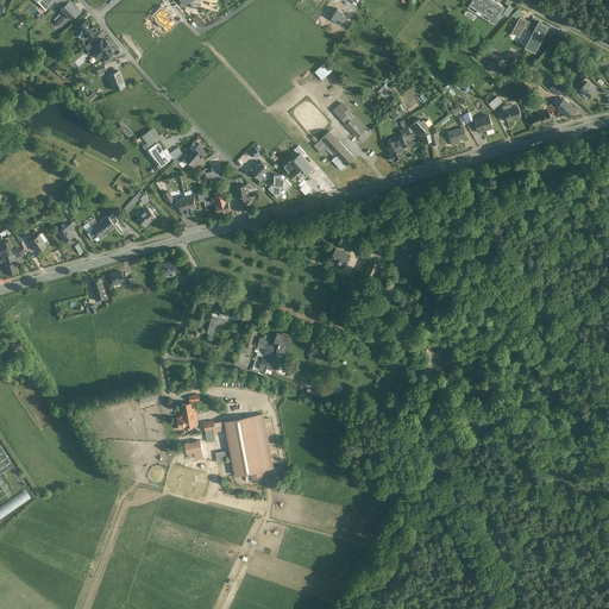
[(69,0),(64,5),(63,7),(62,6),(62,7),(63,10),(62,12),(64,14),(58,19),(56,22),(61,26),(73,14),(79,8),(69,0)]
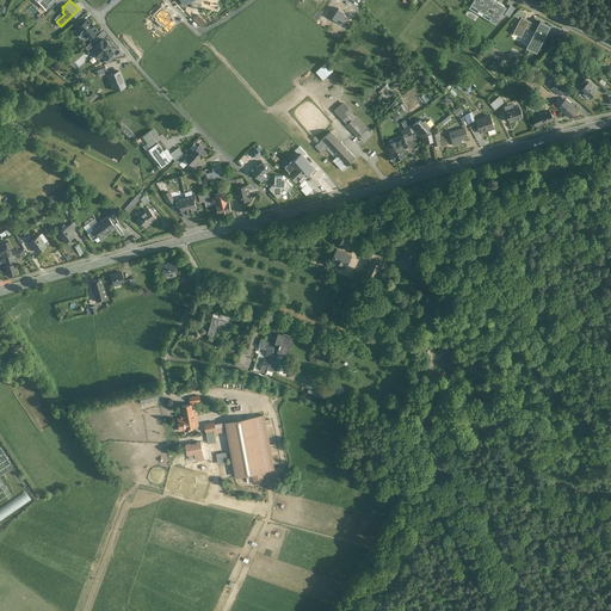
[(474,0),(470,5),(485,14),(493,0),(474,0)]
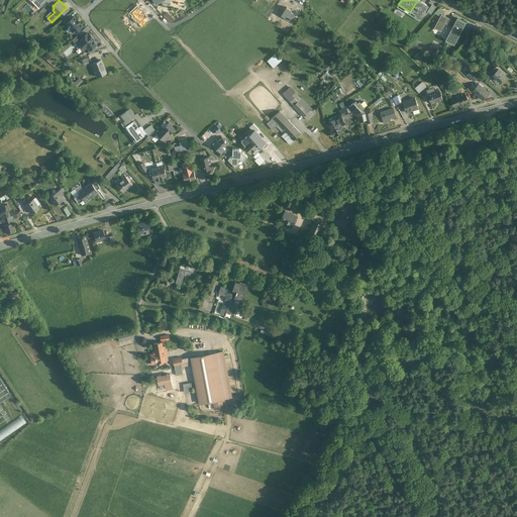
[(417,0),(410,12),(421,19),(429,7),(418,0),(417,0)]
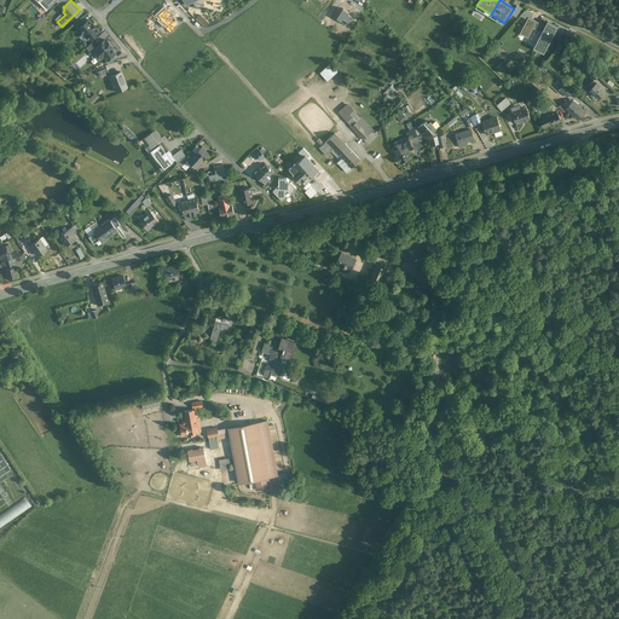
[(519,5),(513,15),(518,17),(524,9),(519,5)]
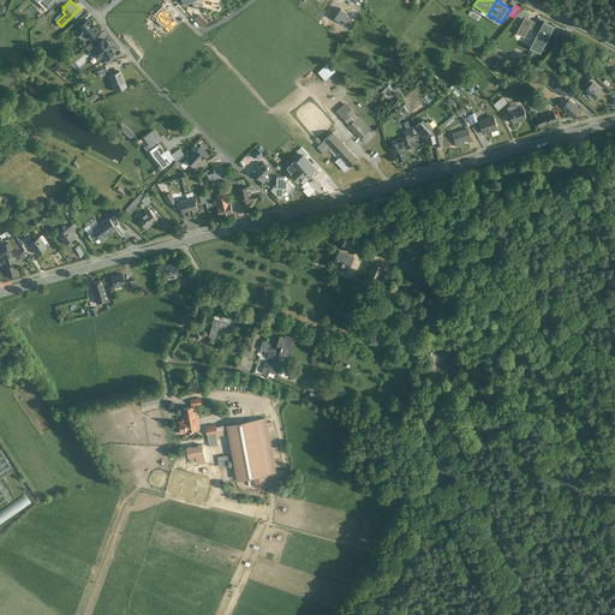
[(341,9),(335,18),(344,24),(345,24),(350,28),(352,24),(346,21),(350,16),(346,15),(347,12),(341,9)]
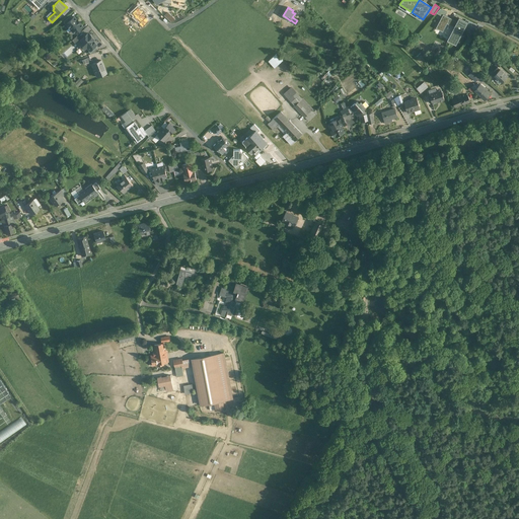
[(468,22),(459,17),(457,21),(445,15),(443,14),(442,16),(436,28),(443,31),(447,23),(454,27),(447,41),(456,46),(468,22)]
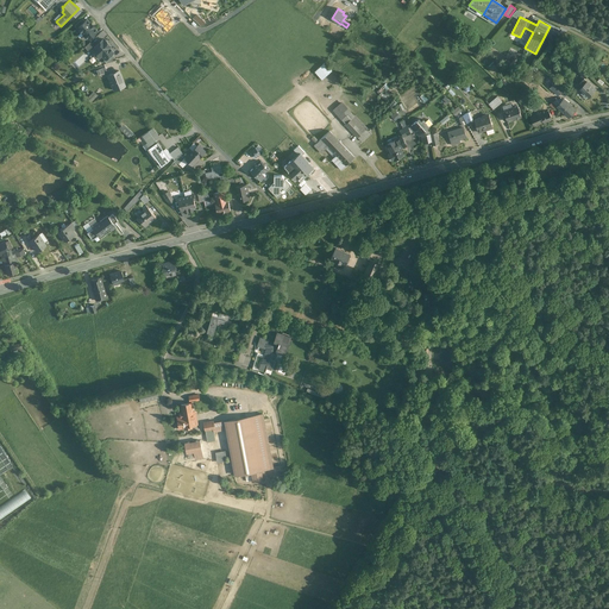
[(82,18),(74,25),(77,27),(85,20),(82,18)]
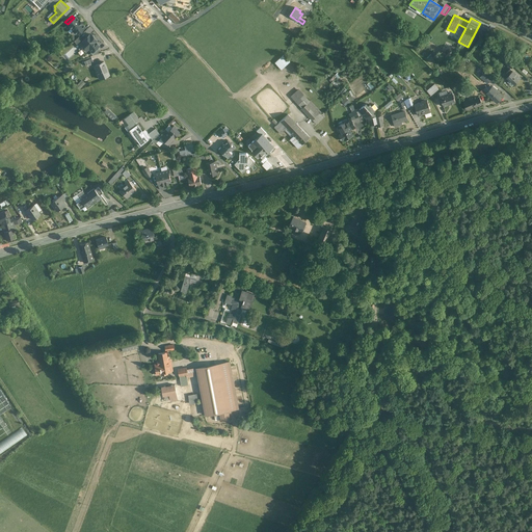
[(74,18),(68,24),(75,33),(76,32),(77,33),(84,27),(82,24),(82,23),(79,20),(78,20),(76,17),(74,18)]
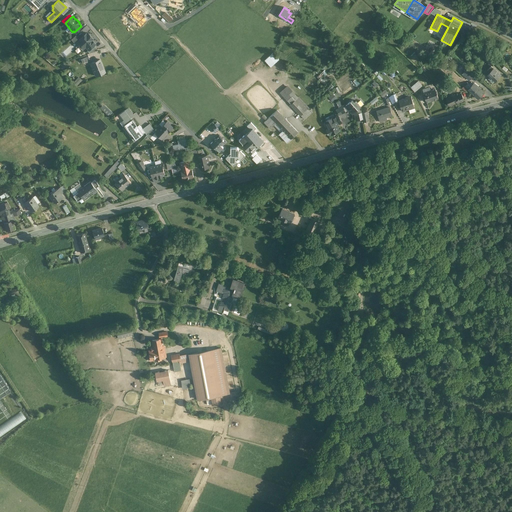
[(86,33),(79,39),(79,40),(84,47),(85,46),(88,49),(94,45),(95,44),(90,37),(91,36),(87,32),(86,33)]
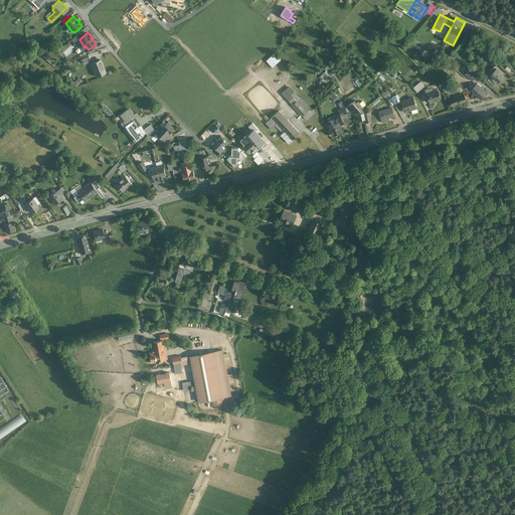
[(267,59),(272,67),(281,60),(276,52),(267,59)]
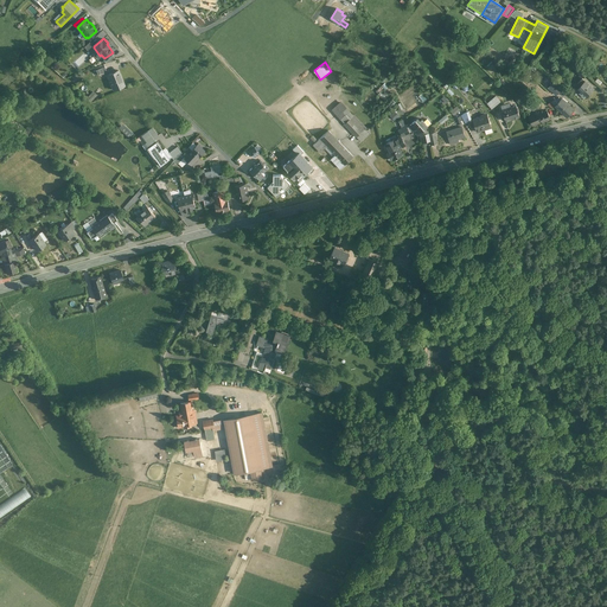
[(117,70),(107,74),(114,89),(125,85),(117,70)]
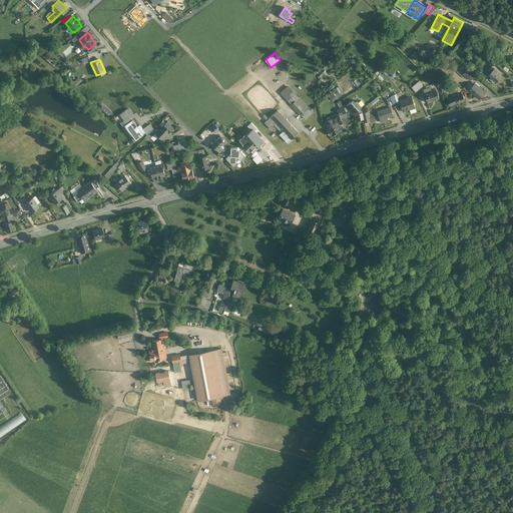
[(492,66),(488,70),(491,72),(489,74),(492,76),(489,79),(494,83),(501,75),(492,66)]
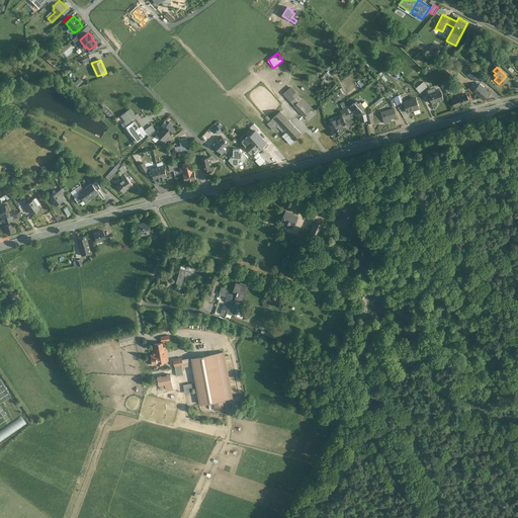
[(471,71),(467,75),(475,81),(479,76),(471,71)]
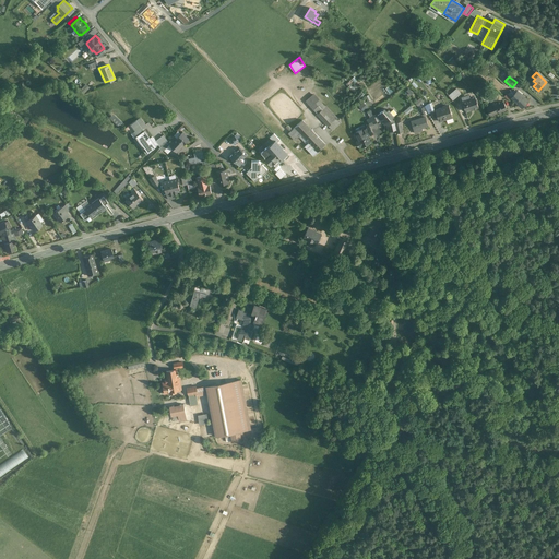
[(90,86),(86,83),(81,90),(84,93),(90,86)]
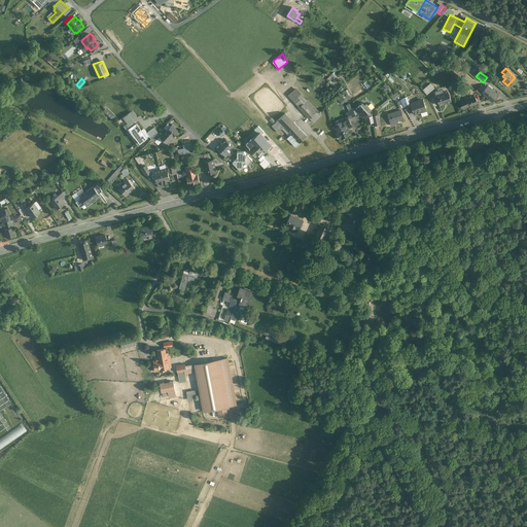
[(430,83),(423,90),(427,95),(434,89),(430,83)]
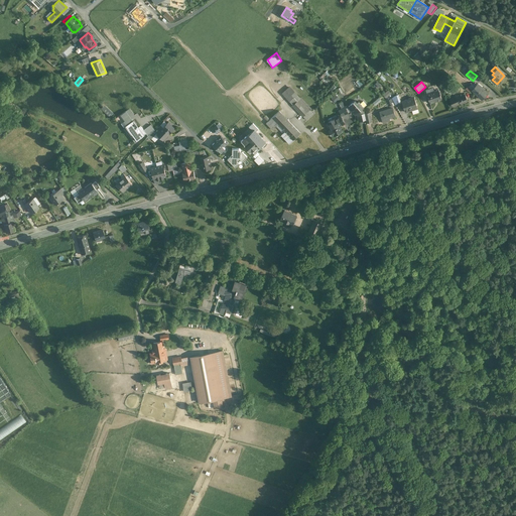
[(478,84),(472,90),(482,100),(488,94),(478,84)]
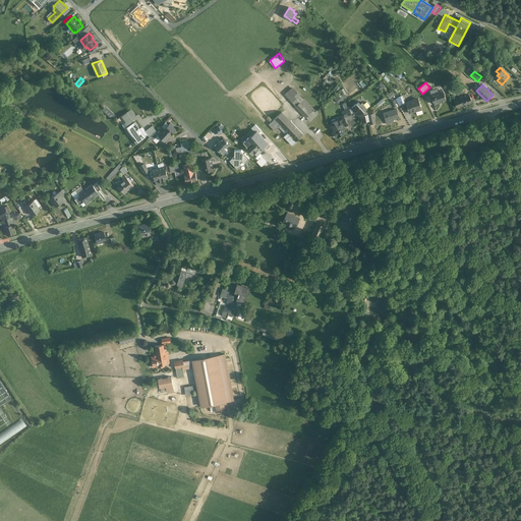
[(457,88),(455,89),(456,91),(453,92),(455,96),(463,92),(461,87),(457,89),(457,88)]
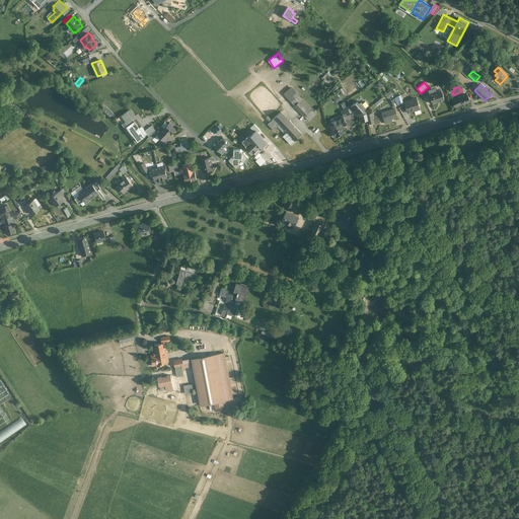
[(292,87),(284,94),(308,121),(316,114),(292,87)]
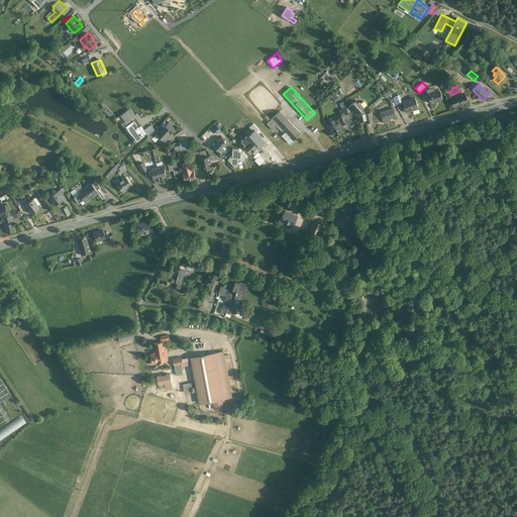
[(427,94),(430,103),(441,99),(439,91),(427,94)]
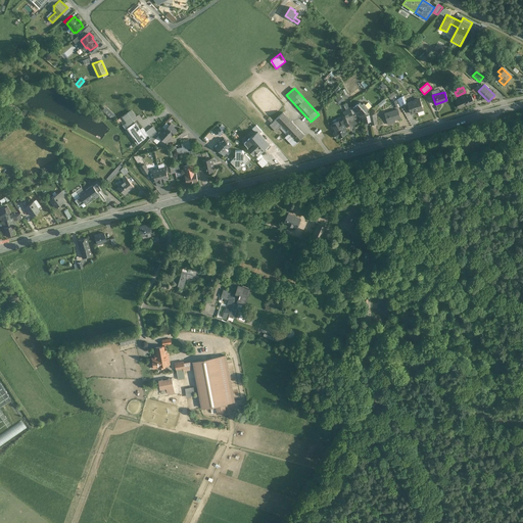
[(340,95),(336,100),(340,104),(344,99),(340,95)]
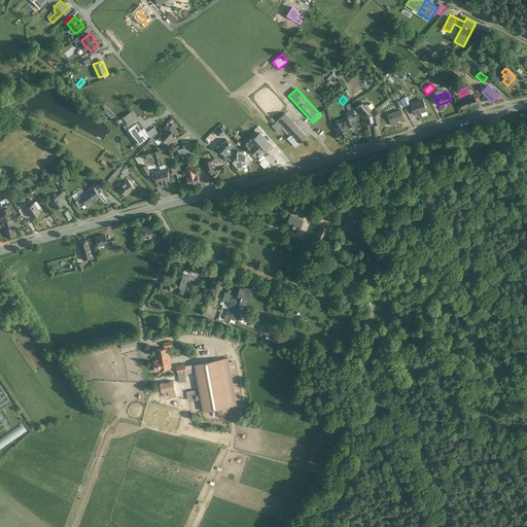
[(402,98),(399,100),(403,106),(409,105),(407,96),(402,98)]
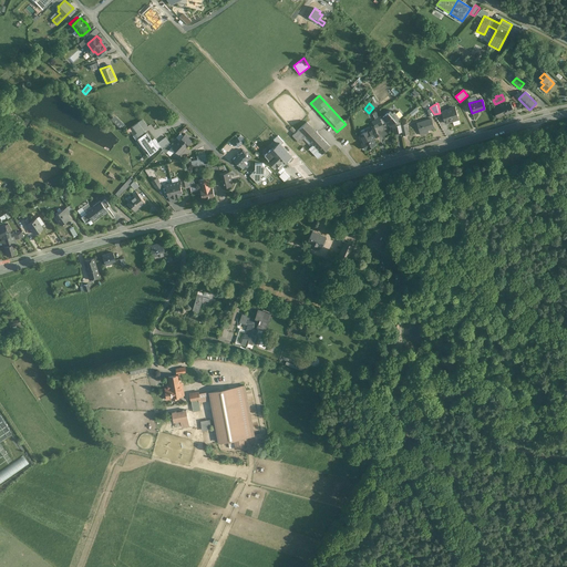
[(502,106),(493,110),(497,117),(505,114),(506,115),(514,112),(511,104),(503,107),(502,106)]
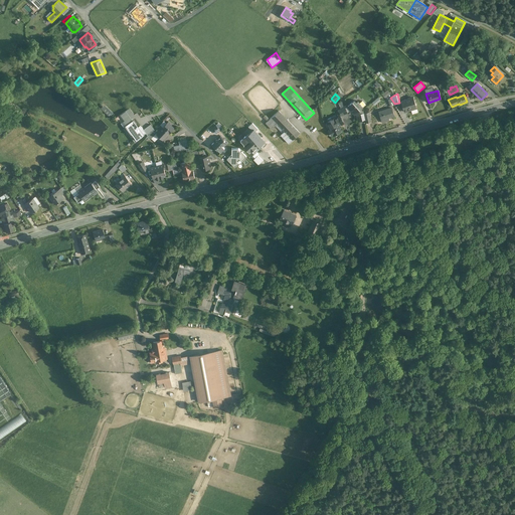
[(413,98),(401,102),(405,114),(413,112),(412,109),(416,108),(413,98)]
